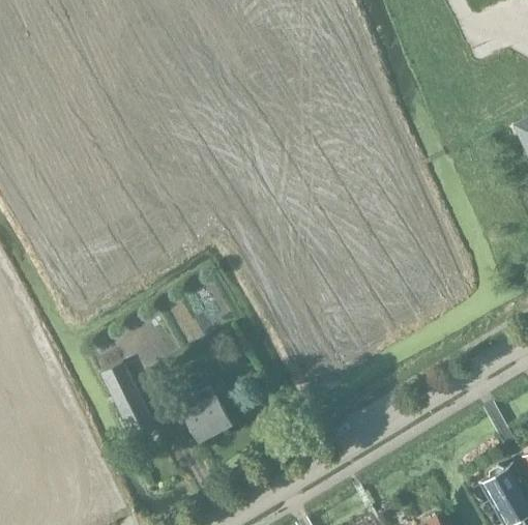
[(472,0),(477,11),(501,0),(472,0)]
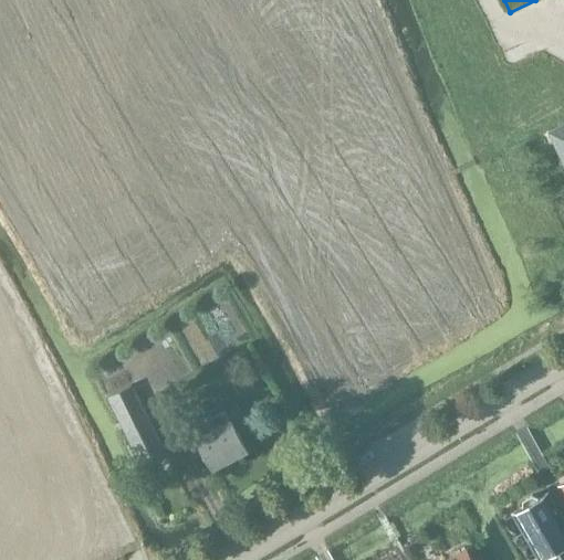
[(563,112),(536,125),(544,140),(551,137),(563,164),(563,112)]
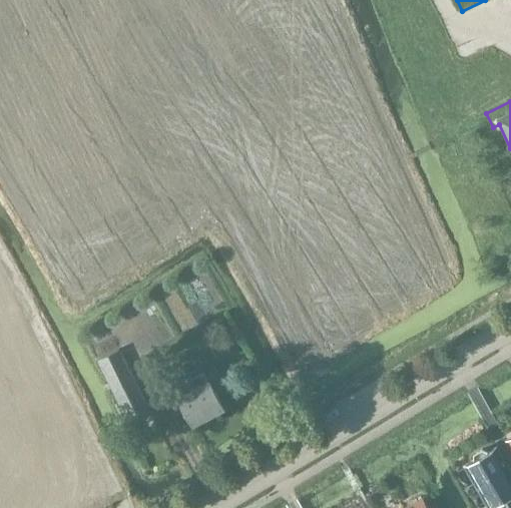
[(131,430),(153,419),(121,354),(99,364),(131,430)]
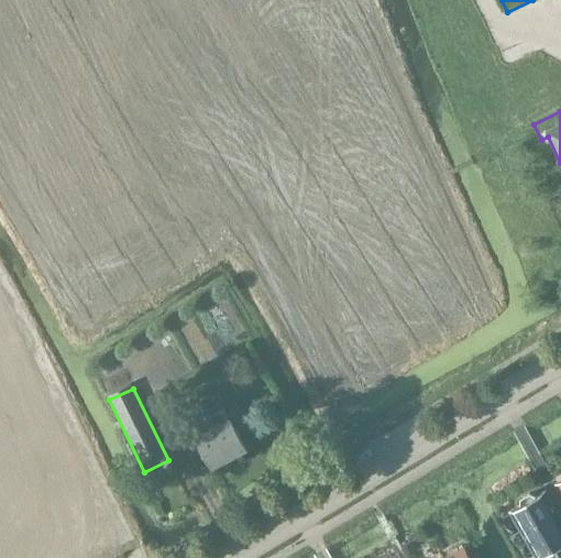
[(213,470),(246,452),(231,425),(230,425),(224,414),(209,423),(215,434),(198,442),(213,470)]
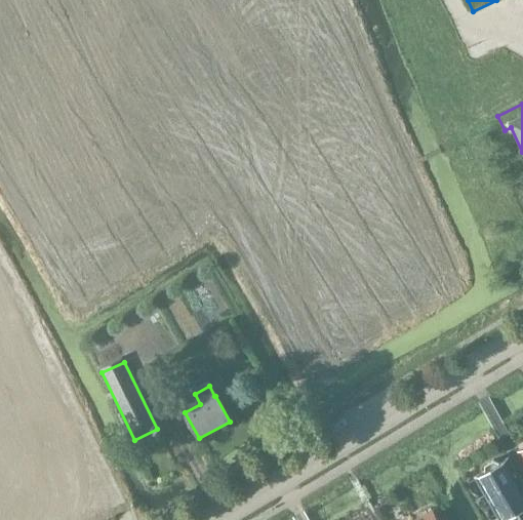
[(487,475),(477,480),(499,519),(509,519),(522,511),(522,485),(510,463),(499,468),(499,467),(495,465),(487,470),(487,475)]
